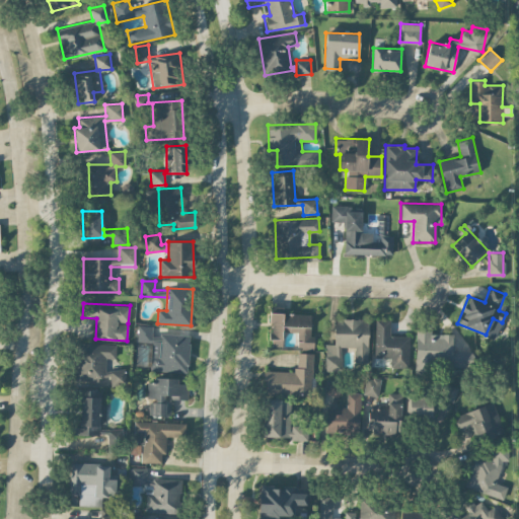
[(310,313),(270,312),(270,346),(282,346),(282,331),(297,331),(297,349),(313,350),(313,335),(310,335),(310,313)]
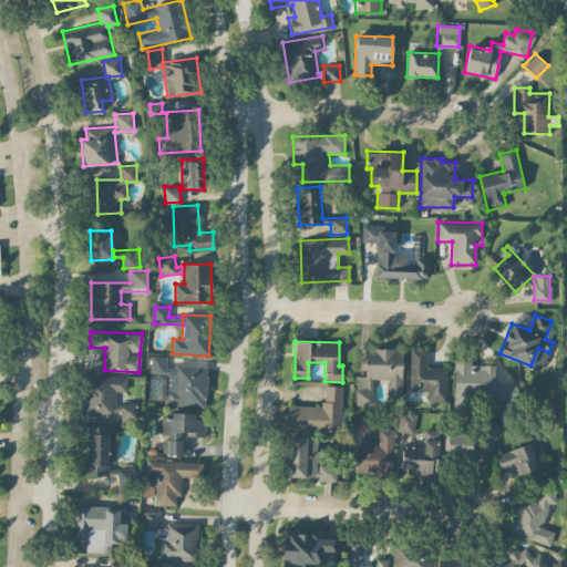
[(366,348),(364,375),(356,375),(354,405),(372,405),(372,379),(388,379),(388,394),(402,394),(402,349),(366,348)]
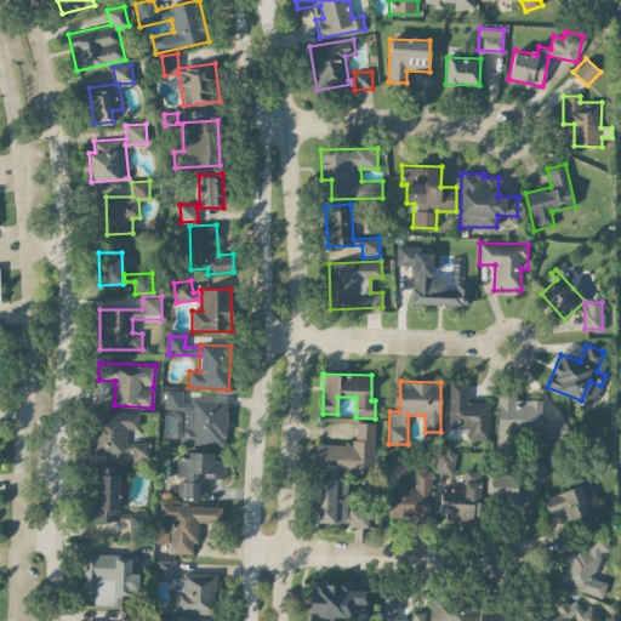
[(490,402),(466,402),(467,382),(449,381),(448,427),(467,428),(467,438),(489,438),(490,402)]
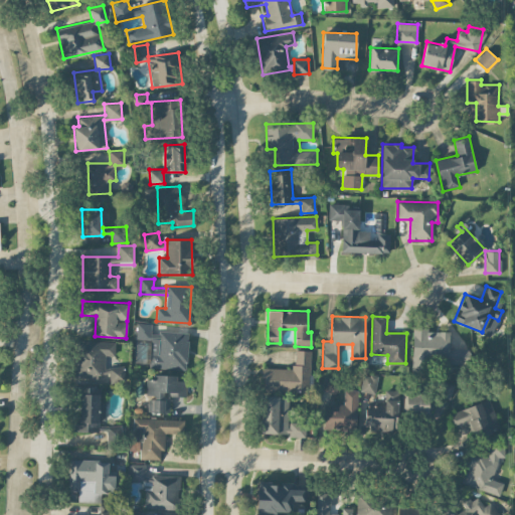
[(188,333),(151,331),(151,323),(136,323),(136,339),(151,339),(150,368),(186,369),(188,333)]
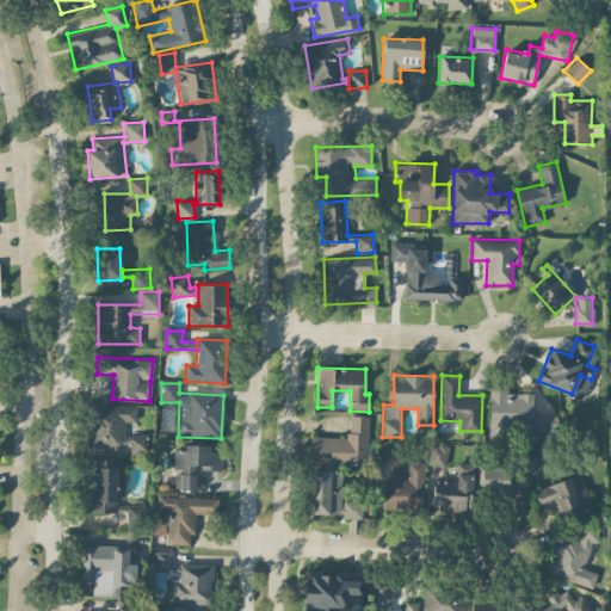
[(532,393),(507,393),(507,389),(491,389),(491,427),(557,426),(556,413),(532,413),(532,393)]
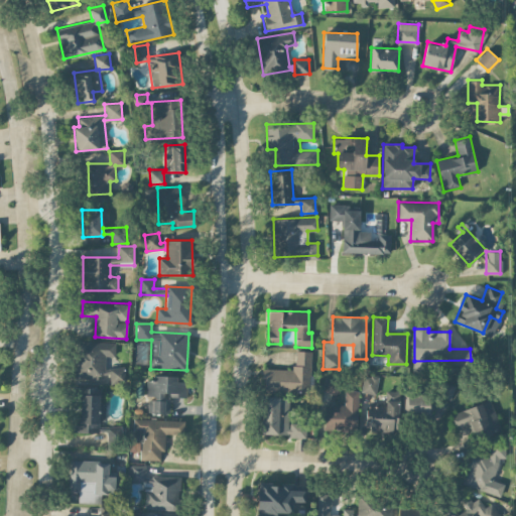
[(115,342),(77,342),(77,380),(123,381),(124,367),(105,367),(105,356),(115,356),(115,342)]
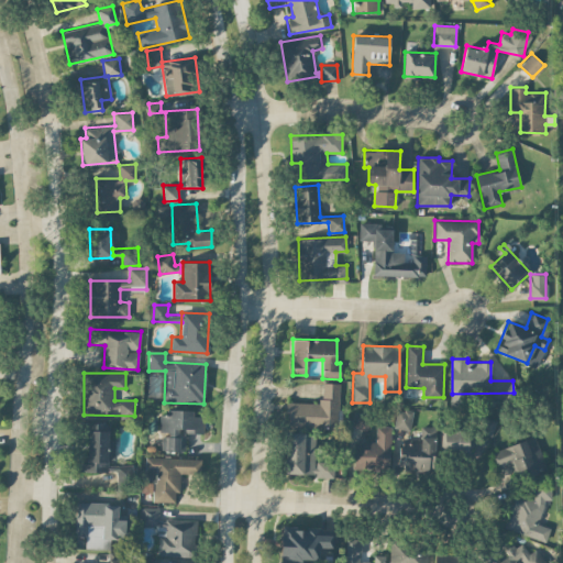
[(340,383),(321,382),(320,403),(287,401),(287,427),(338,428),(340,383)]
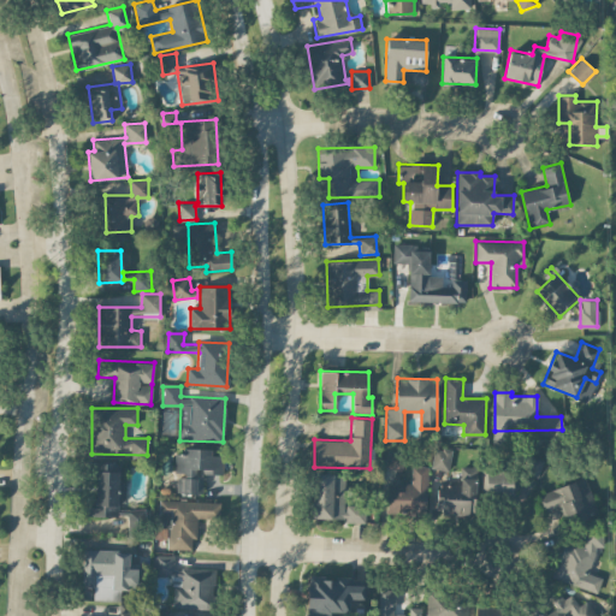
[(449,471),(452,450),(433,446),(430,467),(449,471)]
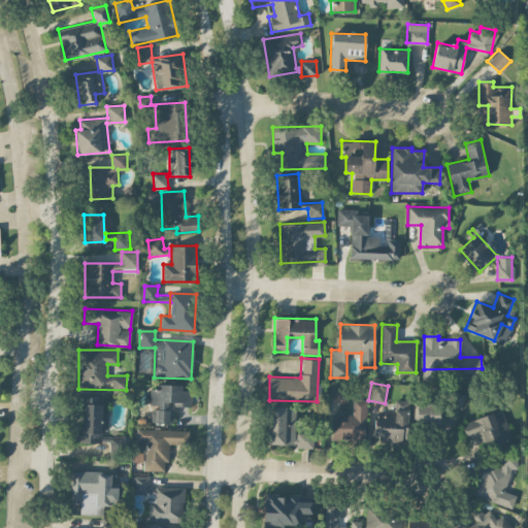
[(150,389),(150,406),(151,406),(151,422),(173,423),(173,405),(190,406),(191,390),(180,390),(180,384),(159,384),(158,389),(150,389)]
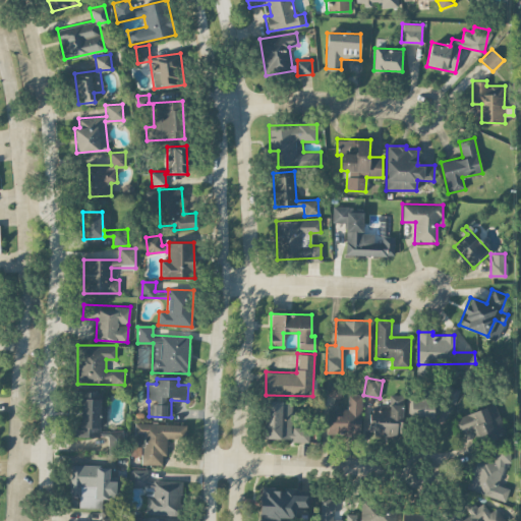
[(454,403),(459,390),(448,386),(444,399),(454,403)]
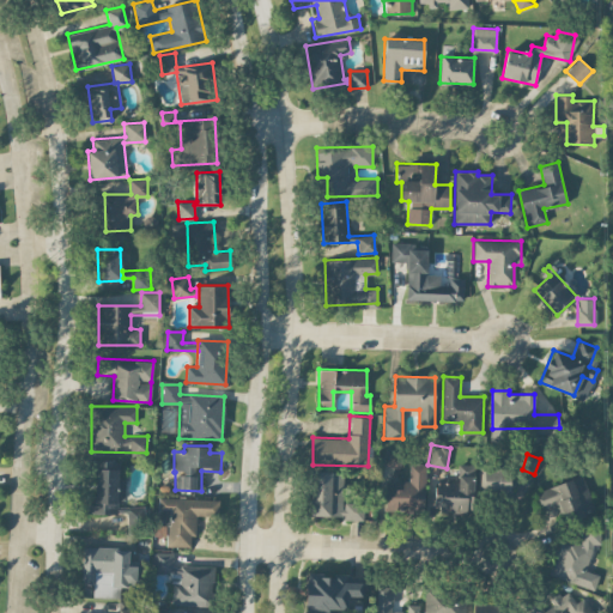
[(116,513),(119,461),(96,460),(95,504),(86,504),(85,511),(116,513)]
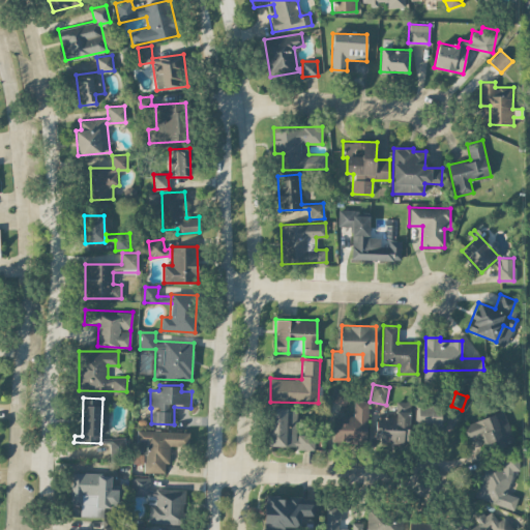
[(366,441),(367,401),(354,401),(353,416),(333,415),(332,440),(366,441)]
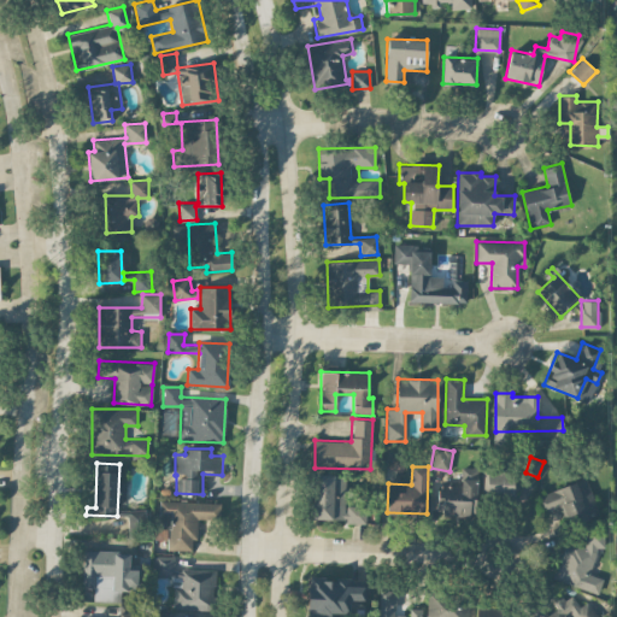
[(441,515),(476,516),(476,468),(460,466),(460,485),(439,483),(439,499),(442,499),(441,515)]
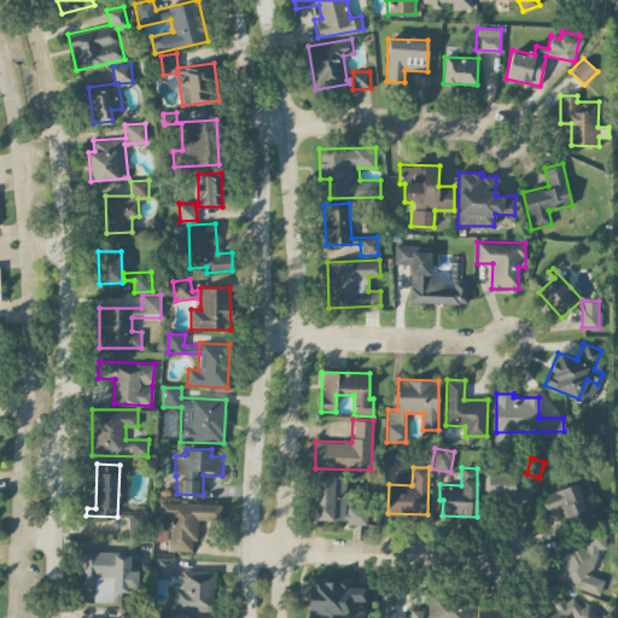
[(513,472),(483,471),(482,494),(513,495),(513,472)]
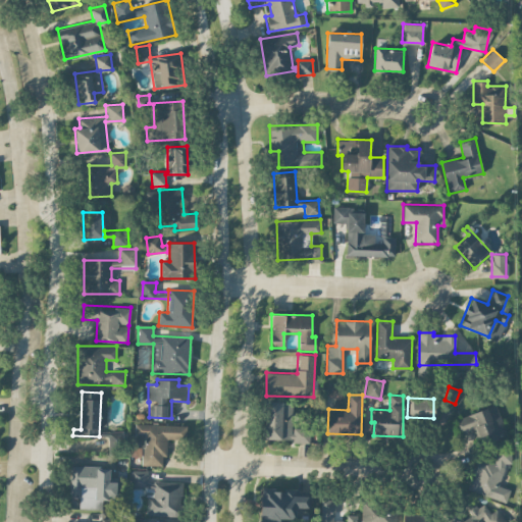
[(264,439),(309,440),(309,428),(295,427),(295,412),(293,412),(293,401),(264,401),(264,439)]
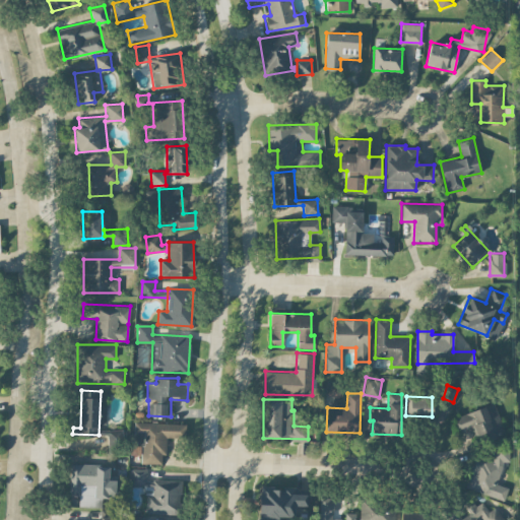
[(471,427),(475,438),(494,431),(492,426),(501,423),(494,402),(455,416),(460,431),(471,427)]
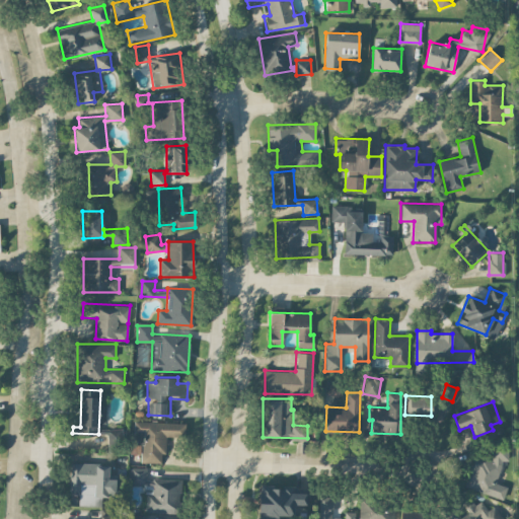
[(186,423),(134,421),(133,442),(141,443),(140,461),(161,462),(161,453),(164,453),(165,435),(184,436),(186,423)]
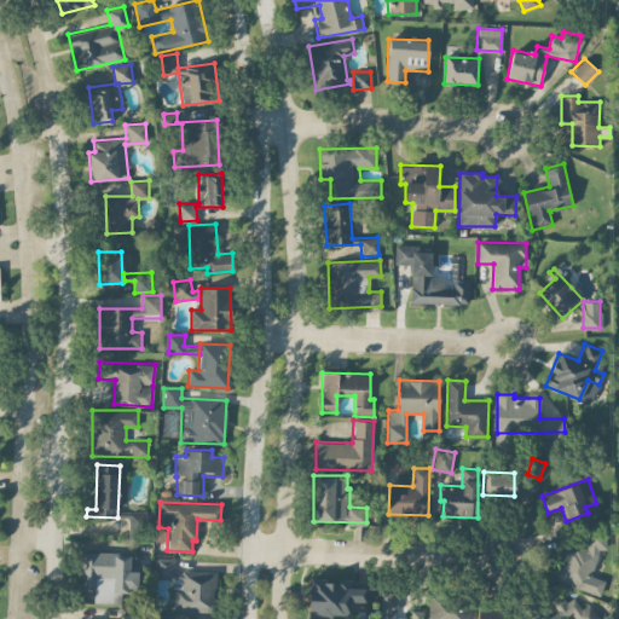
[(129,538),(145,537),(143,510),(127,512),(129,538)]
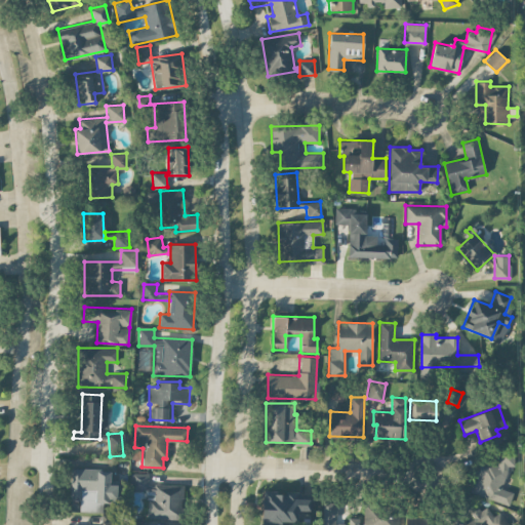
[(501,488),(508,465),(512,466),(515,451),(501,448),(496,465),(481,460),(472,493),(510,503),(513,491),(501,488)]
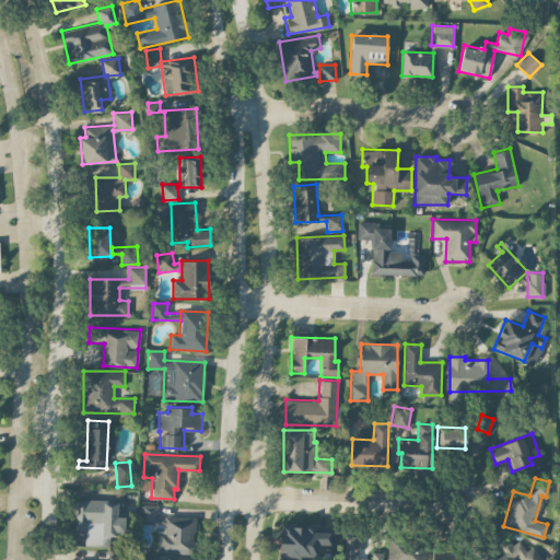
[(109,546),(109,536),(125,536),(126,516),(117,516),(117,501),(74,499),(73,529),(84,529),(84,545),(109,546)]
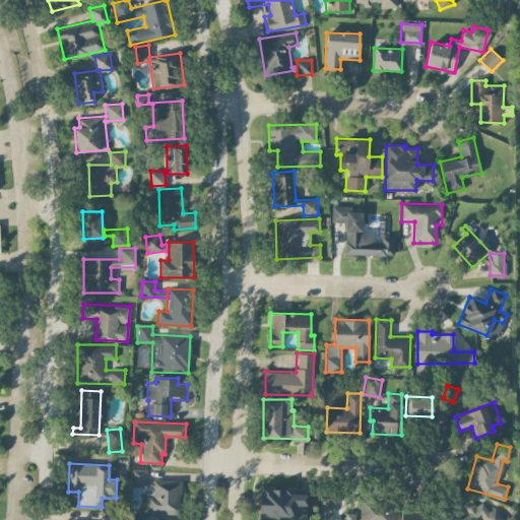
[(179,514),(180,480),(146,478),(146,468),(129,467),(129,484),(145,485),(145,513),(179,514)]
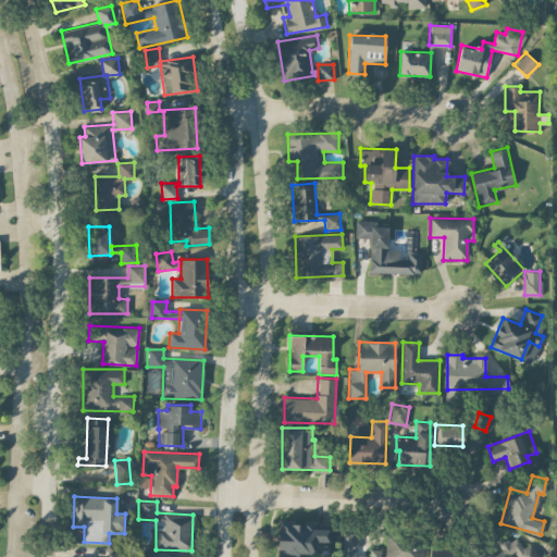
[(316,541),(329,541),(329,529),(317,528),(317,522),(279,520),(277,556),(304,556),(305,553),(316,553),(316,541)]
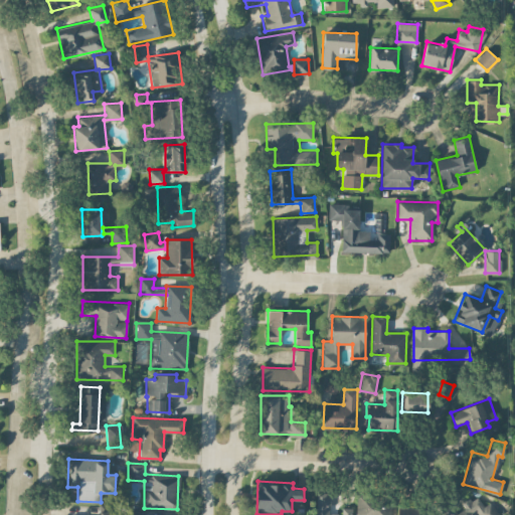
[(351,514),(351,508),(342,508),(342,513),(329,513),(329,492),(316,492),(315,514),(351,514)]
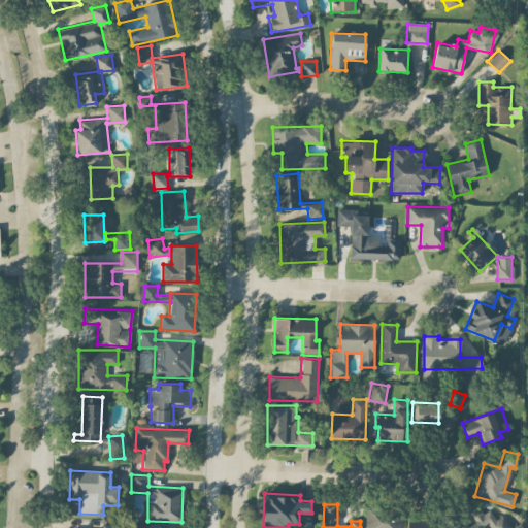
[(454,527),(509,527),(503,515),(495,519),(490,508),(482,514),(479,507),(471,512),(475,521),(467,525),(463,519),(452,524),(454,527)]
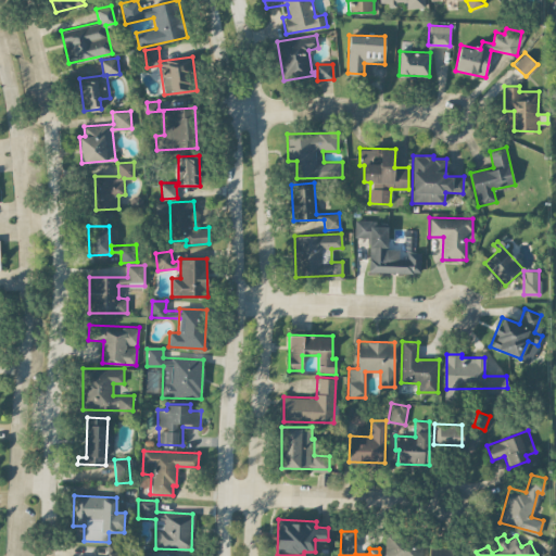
[(420,555),(420,535),(383,535),(383,555),(420,555)]
